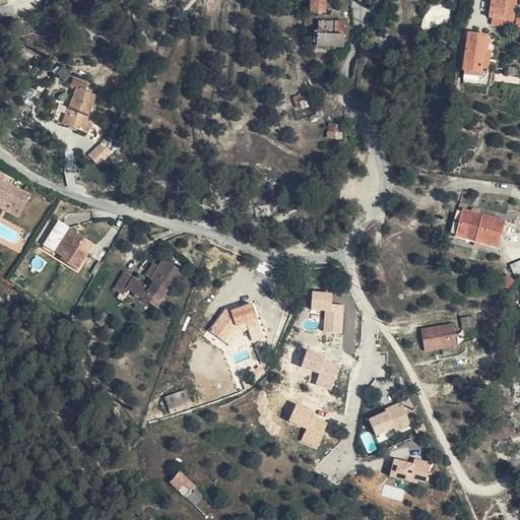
[(310,0),(310,10),(314,10),(326,8),(325,0),(310,0)]
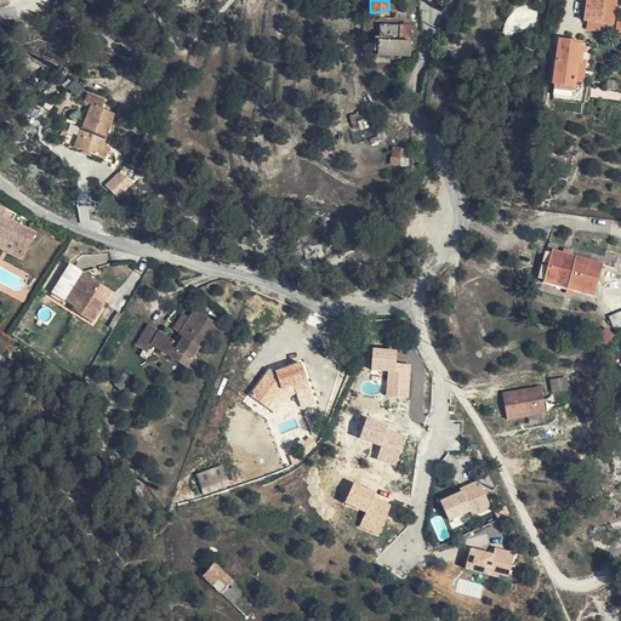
[(588,22),(613,26),(615,0),(591,0),(591,1),(586,0),(584,21),(588,22)]
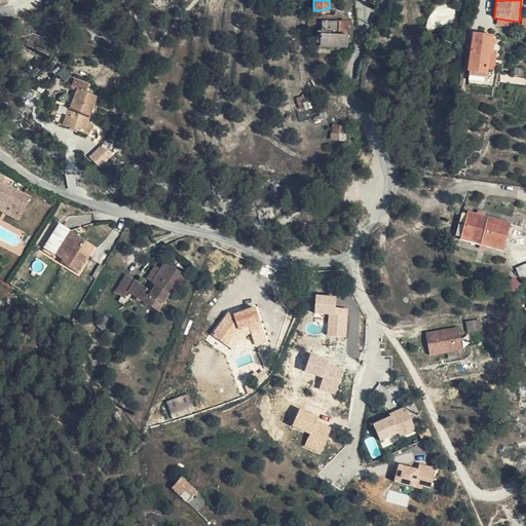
[(518,29),(519,22),(498,19),(497,26),(518,29)]
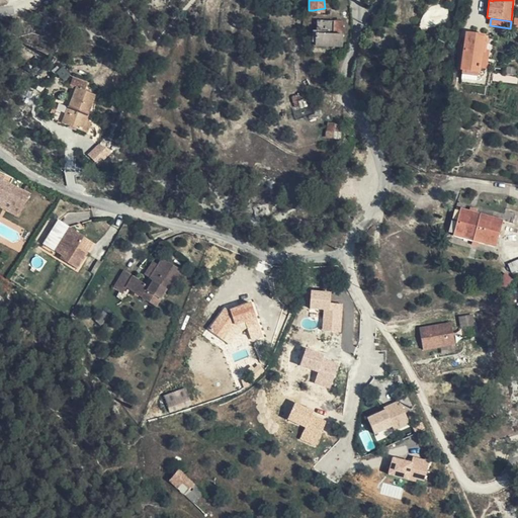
[(334,35),(334,22),(316,22),(316,48),(342,49),(342,35),(334,35)]
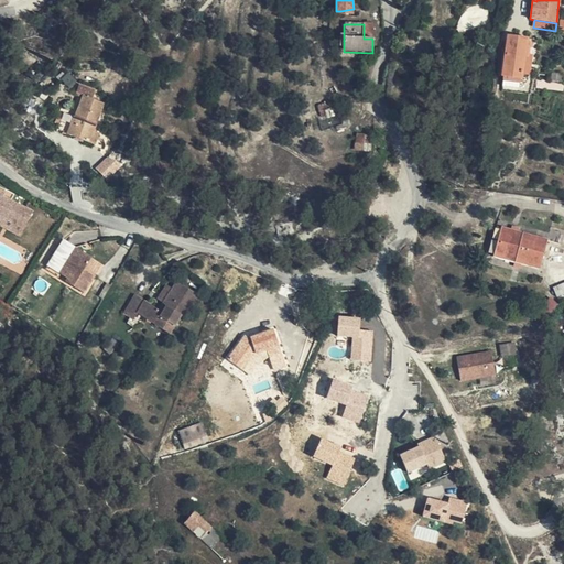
[(372,24),(364,24),(364,39),(372,39),(372,24)]
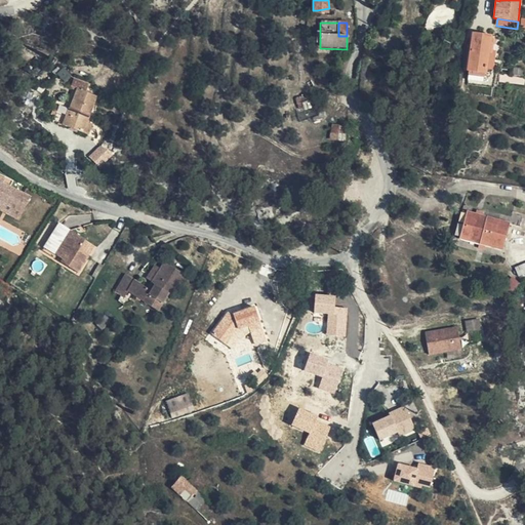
[(485,75),(486,71),(489,51),(490,37),(473,34),(468,72),(469,73),(484,75),(485,75)]
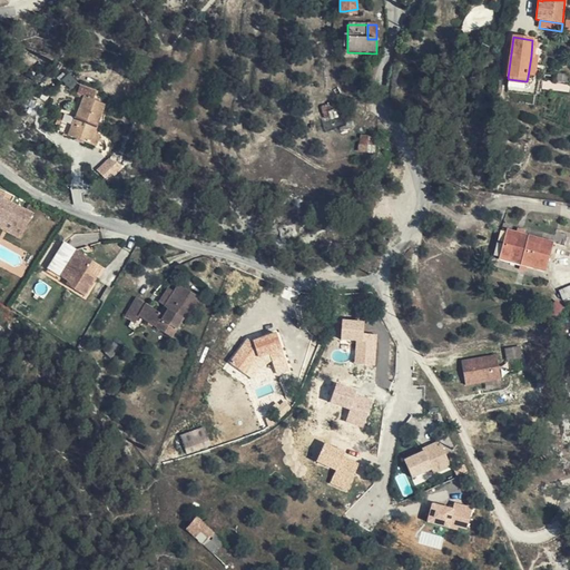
[(531,56),(528,77),(539,79),(541,58),(531,56)]
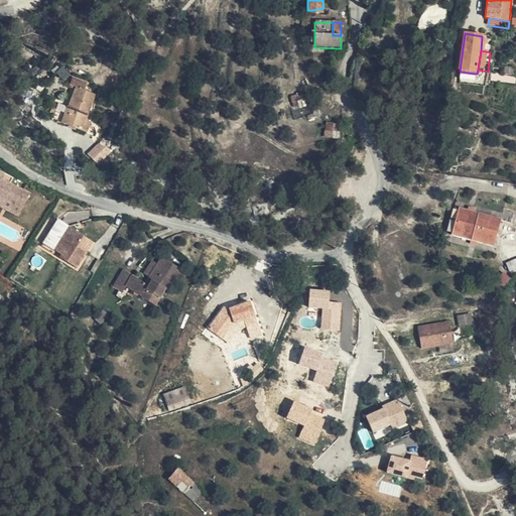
[(475,82),(476,74),(461,72),(460,80),(475,82)]
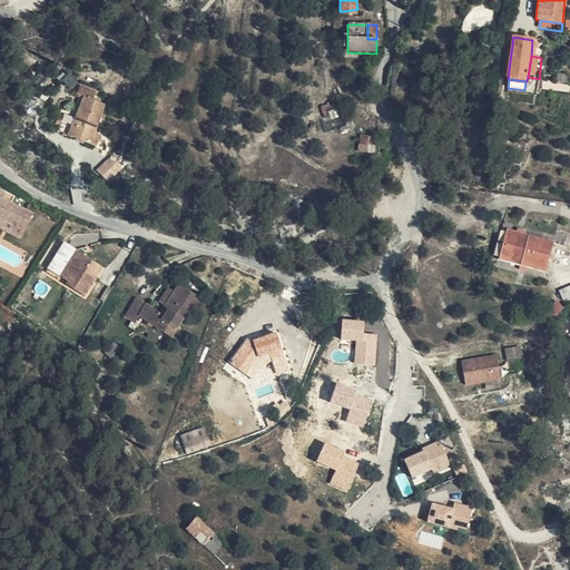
[(95,94),(80,88),(77,96),(84,98),(76,119),(65,115),(59,130),(69,134),(68,136),(96,147),(99,137),(95,135),(105,107),(92,101),(95,94)]
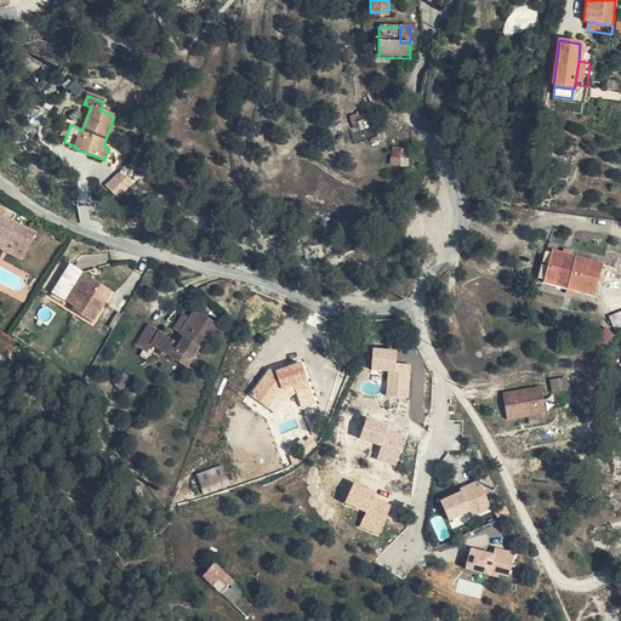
[(368,118),(370,127),(377,126),(375,117),(368,118)]
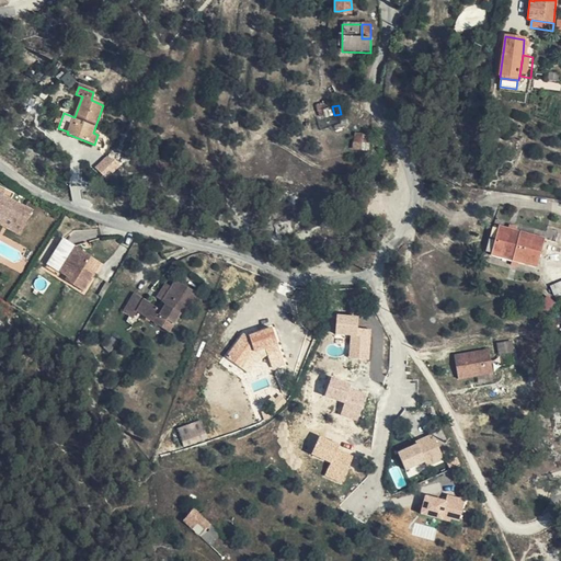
[(317,112),(320,118),(334,115),(332,106),(317,112)]
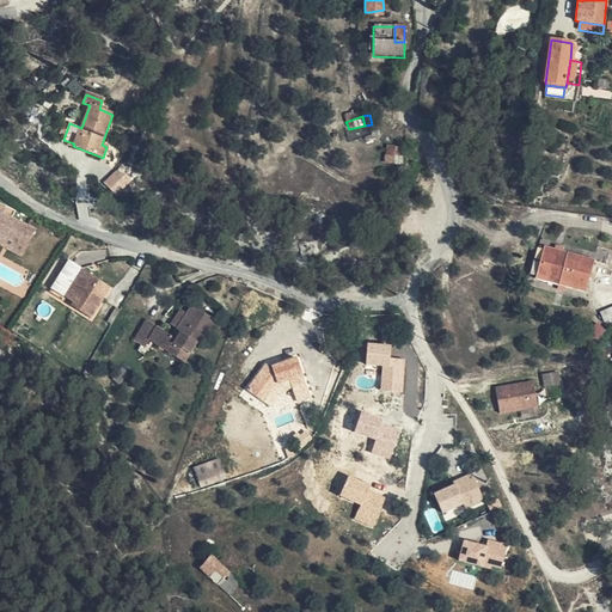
[(386,164),(402,165),(403,148),(387,147),(386,164)]
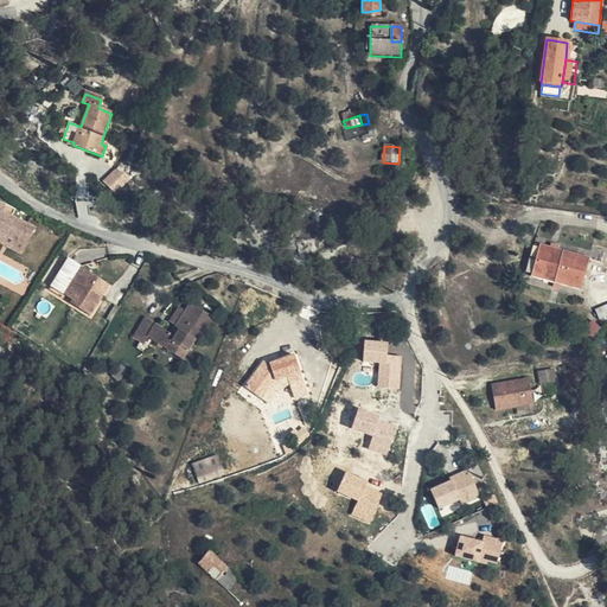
[(115,191),(131,176),(119,165),(104,179),(115,191)]
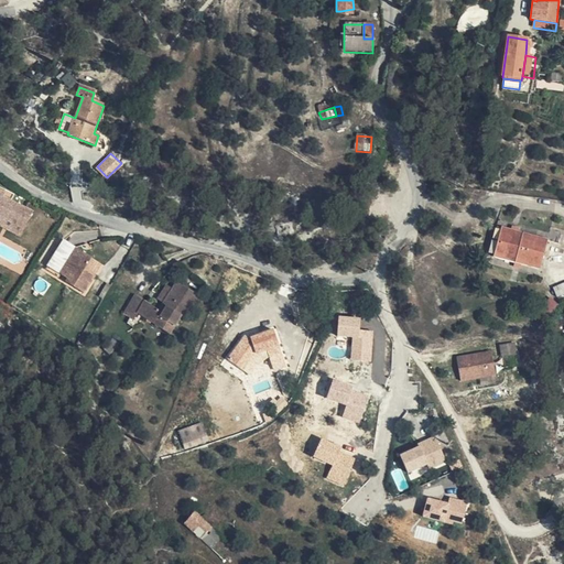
[(0,186),(0,225),(23,235),(33,208),(11,199),(14,192),(0,186)]
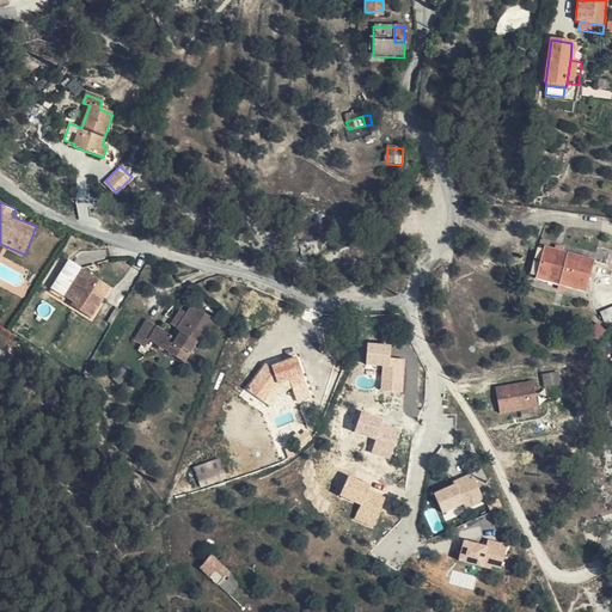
[(593,263),(561,254),(554,251),(543,249),(536,279),(586,293),(593,263)]
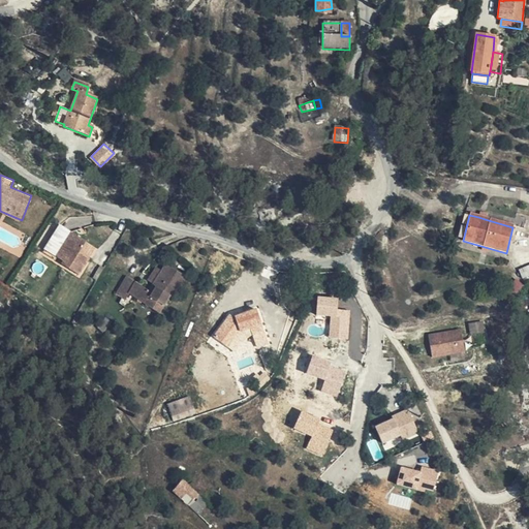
[(514,225),(524,228),(526,220),(526,219),(517,216),(514,225)]
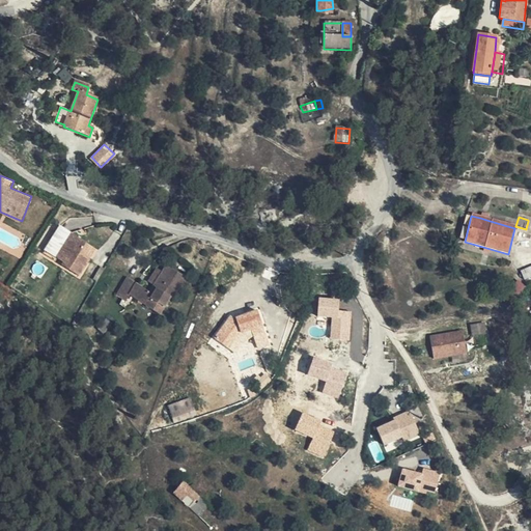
[(79,276),(89,260),(80,254),(86,244),(86,243),(59,226),(43,253),(55,261),(56,258),(63,263),(62,266),(79,276)]
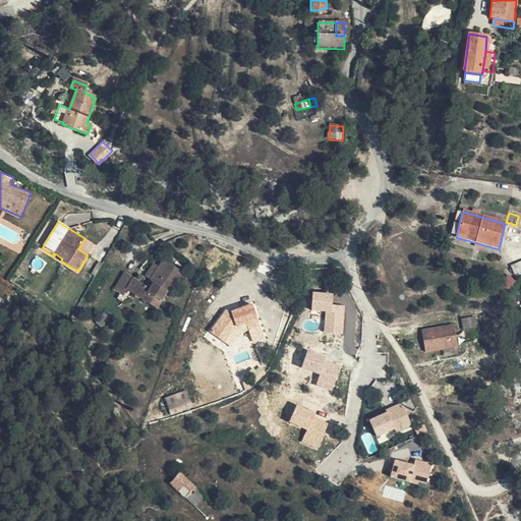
[(78,249),(88,255),(94,245),(84,239),(78,249)]
